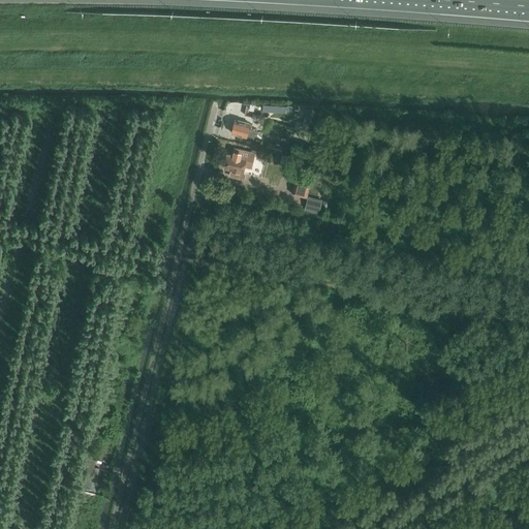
[(258,131),(249,129),(250,123),(236,119),(231,132),(247,136),(247,134),(253,135),(254,133),(257,134),(258,131)]
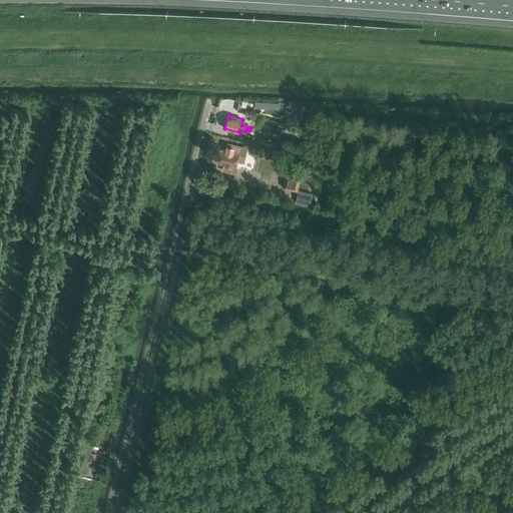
[(245,135),(243,141),(253,144),(255,137),(245,135)]
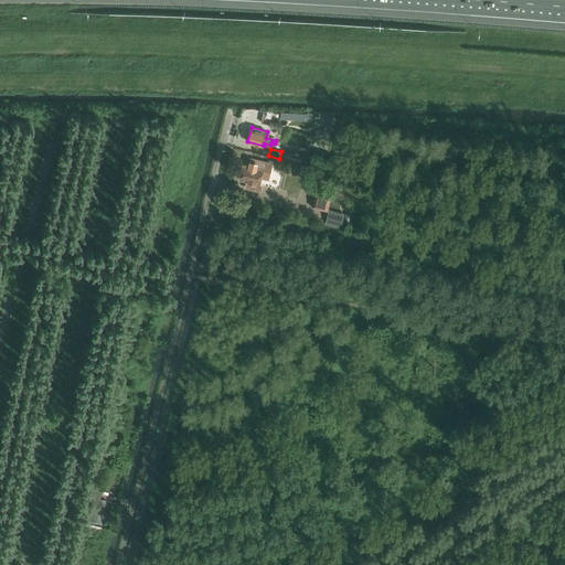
[(304,156),(286,151),(284,159),(301,163),(304,156)]
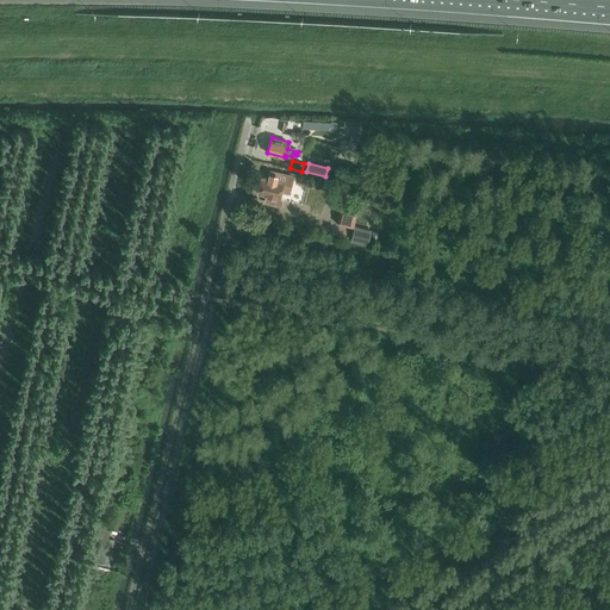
[(294,178),(273,172),(271,180),(263,178),(262,179),(259,180),(256,188),(260,192),(267,194),(266,203),(279,206),(281,201),(280,197),(281,191),(290,192),(294,178)]
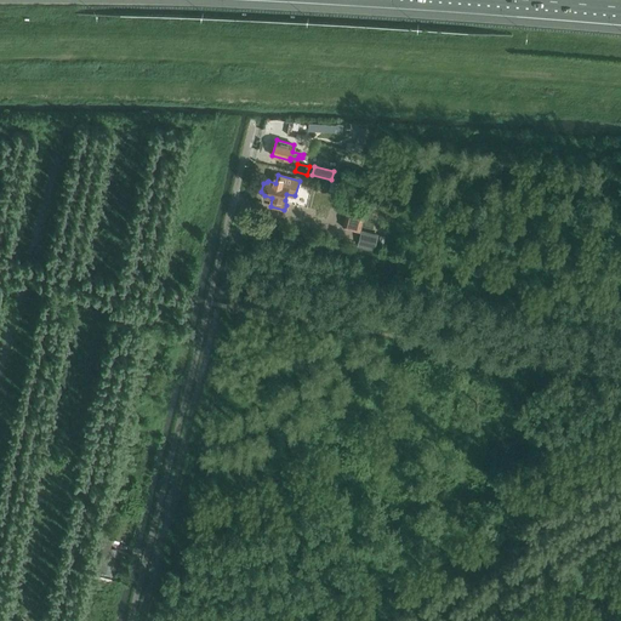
[(349,209),(345,227),(363,232),(368,214),(349,209)]
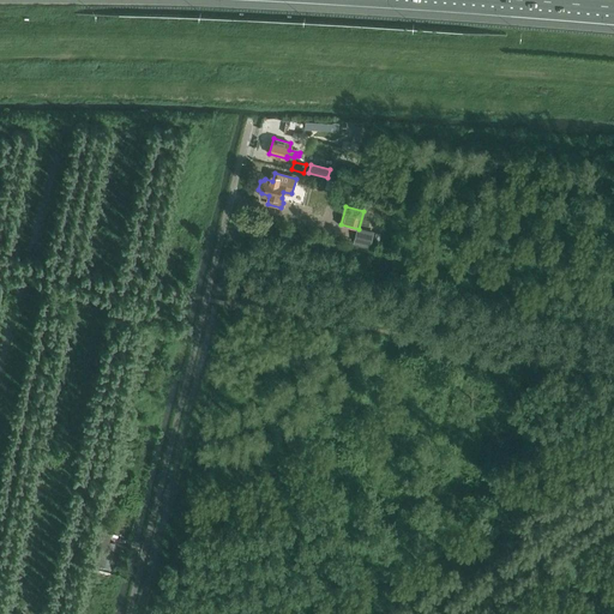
[(356,242),(373,247),(378,232),(360,227),(356,242)]
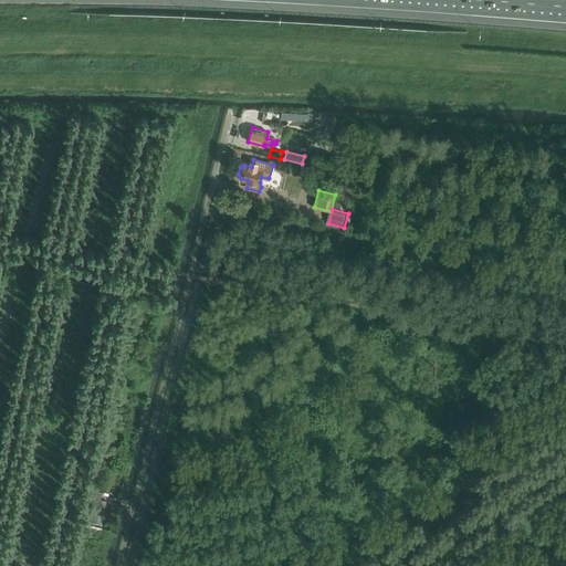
[(90,490),(87,501),(93,502),(87,523),(95,525),(95,523),(100,524),(106,501),(100,500),(102,493),(90,490)]
